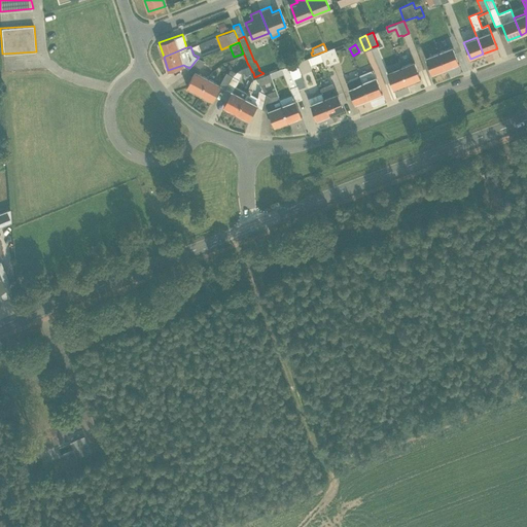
[(445,69),(459,64),(452,46),(438,51),(445,69)]
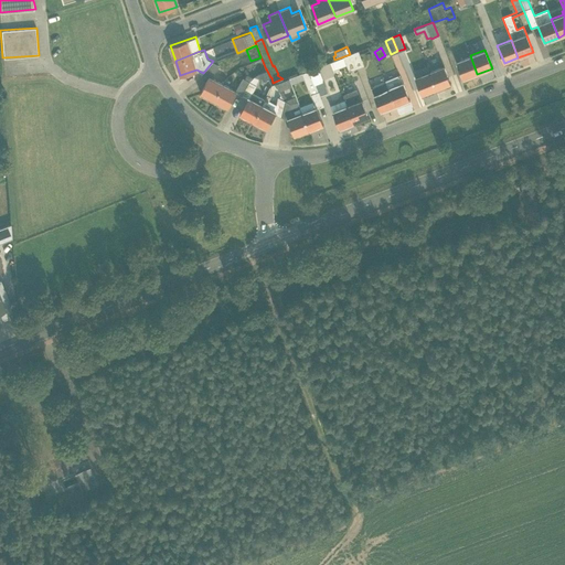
[(351,54),(355,67),(364,64),(359,51),(351,54)]
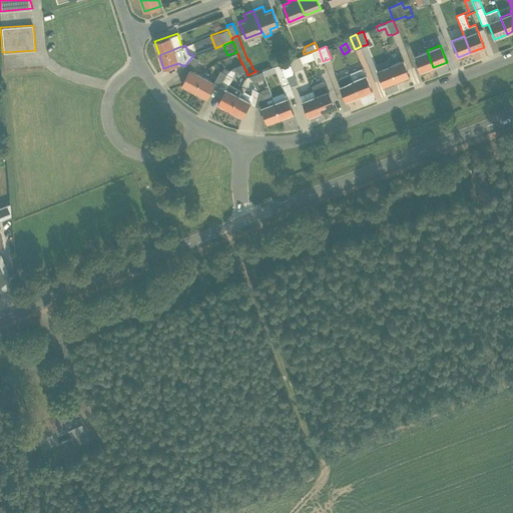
[(317,63),(323,61),(319,49),(318,49),(304,54),(300,56),(304,65),(309,63),(308,60),(315,57),(317,63)]
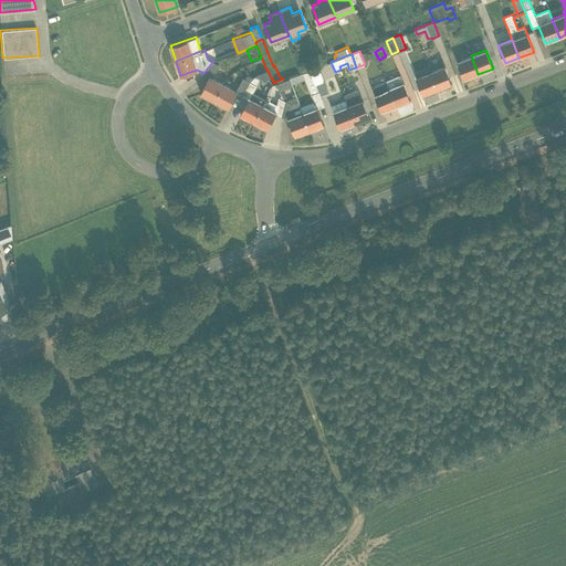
[(478,74),(471,55),(457,62),(463,80),(478,74)]
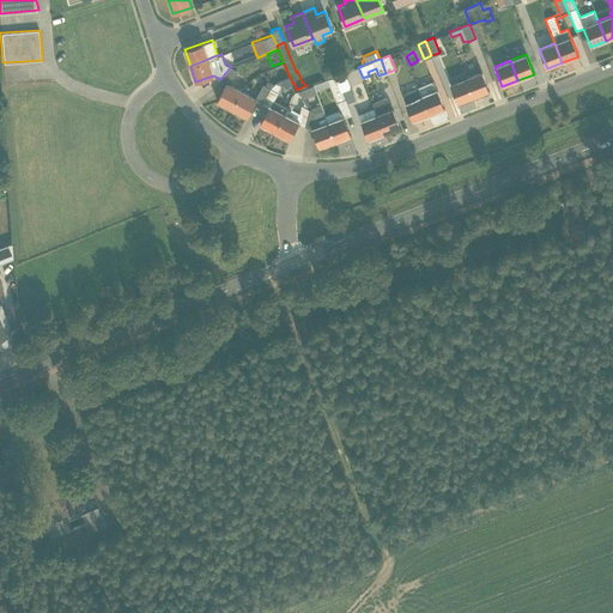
[(232,108),(243,89),(229,82),(238,71),(231,66),(220,79),(226,83),(218,99),(232,108)]
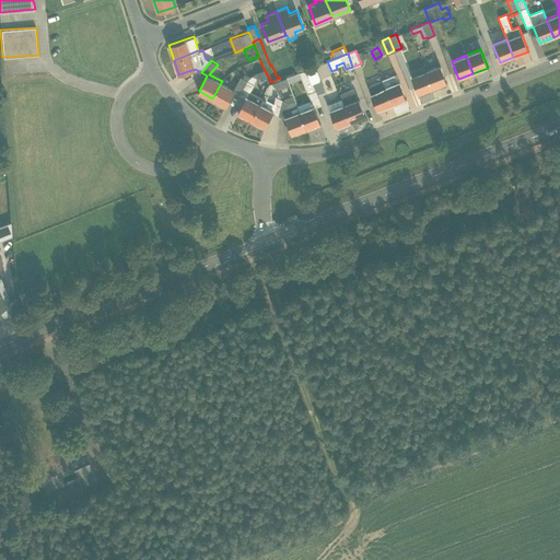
[(316,90),(317,93),(325,91),(324,86),(319,78),(321,78),(315,66),(306,69),(312,83),(313,82),(315,90),(316,90)]
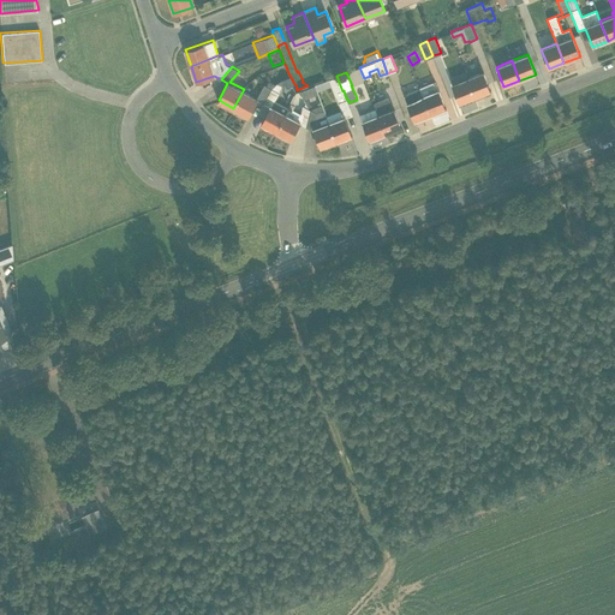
[(459,105),(475,97),(467,78),(465,72),(449,78),(459,105)]
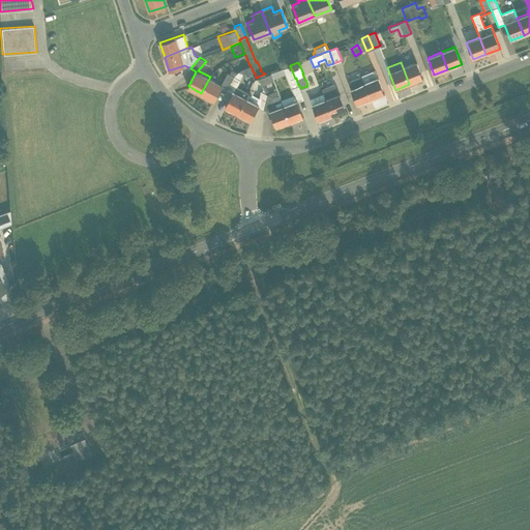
[(423,79),(416,62),(403,67),(409,84),(423,79)]
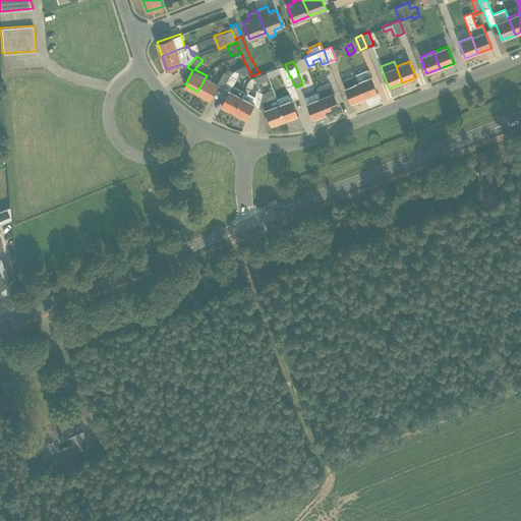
[(284,119),(298,114),(292,99),(299,97),(295,87),(294,83),(293,83),(291,76),(290,77),(285,64),(266,72),(268,77),(281,72),(286,88),(287,87),(289,93),(276,98),(284,119)]
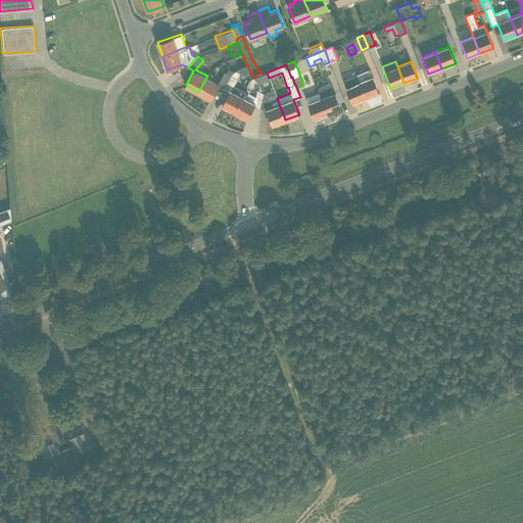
[(235,111),(245,90),(234,85),(240,73),(242,70),(244,75),(249,73),(246,65),(240,67),(236,69),(234,72),(231,75),(224,88),(230,90),(222,104),(235,111)]
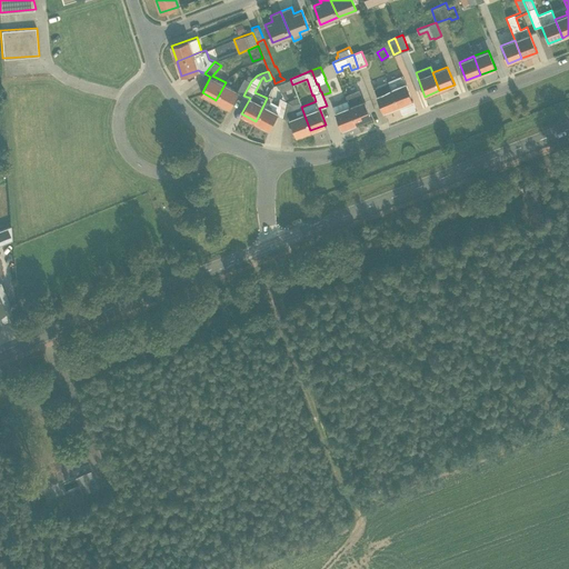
[(216,100),(230,108),(238,92),(243,96),(251,81),(255,78),(249,75),(247,79),(245,78),(238,89),(226,82),(216,100)]
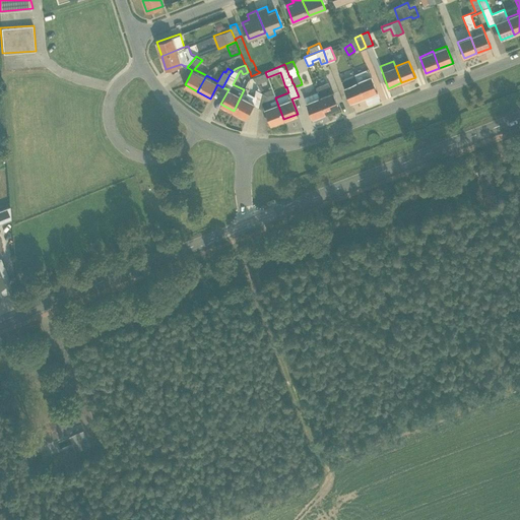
[(364,98),(377,92),(368,68),(353,74),(364,98)]
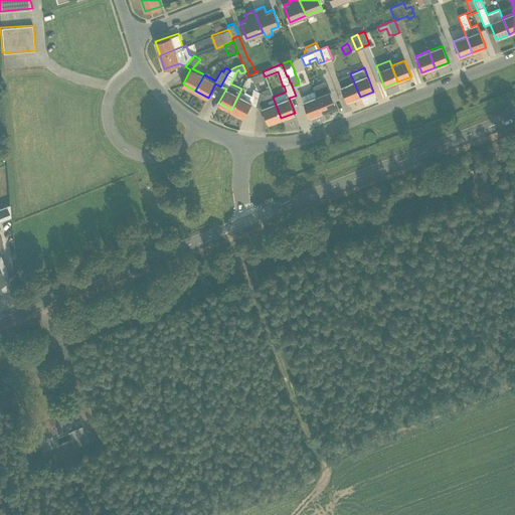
[(266,77),(265,76),(263,71),(251,75),(252,77),(256,84),(259,89),(261,88),(258,81),(266,77)]
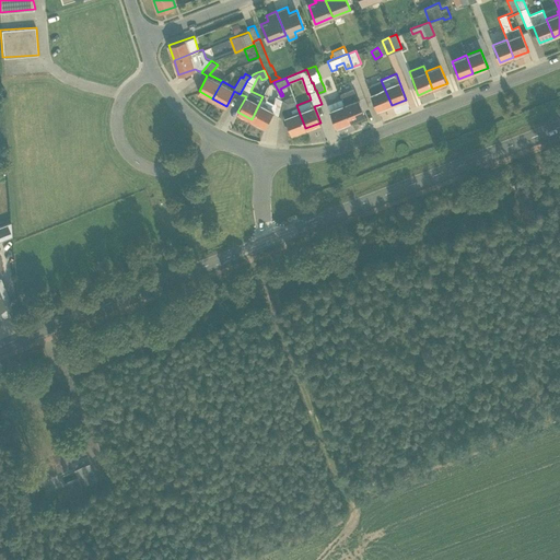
[(392,105),(381,80),(368,84),(377,111),(392,105)]
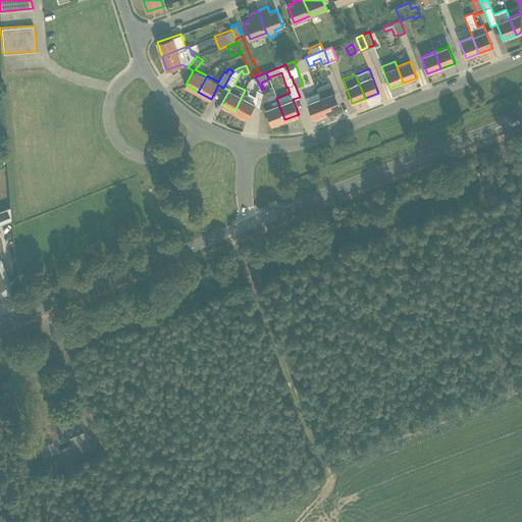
[(235,111),(247,118),(254,104),(260,107),(263,92),(262,90),(260,86),(258,89),(257,89),(256,96),(249,92),(256,79),(255,76),(251,77),(245,90),(235,111)]
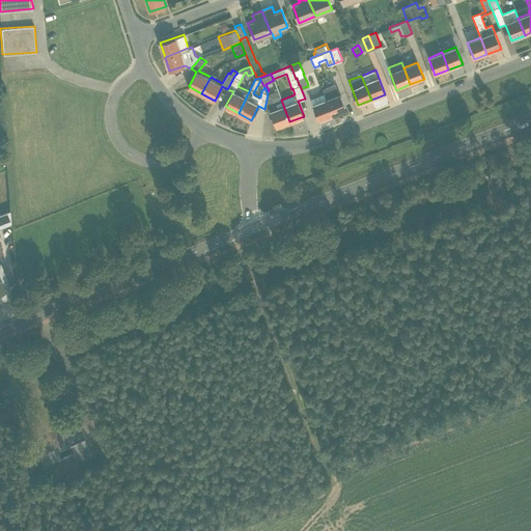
[(320,87),(322,92),(335,88),(333,82),(320,87)]
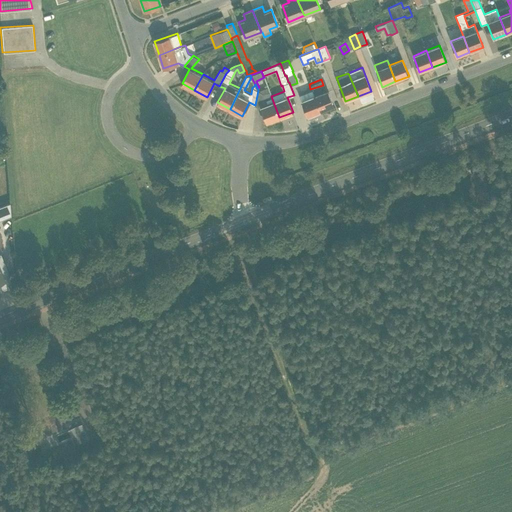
[(334,105),(327,89),(325,90),(323,85),(312,90),(321,111),(334,105)]
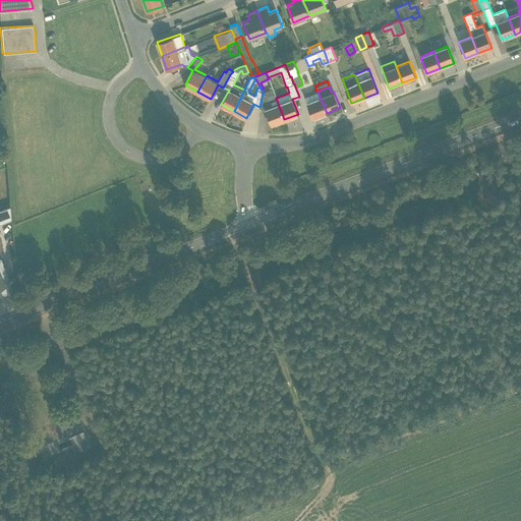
[(284,119),(276,98),(273,89),(263,92),(259,107),(266,110),(272,124),(284,119)]
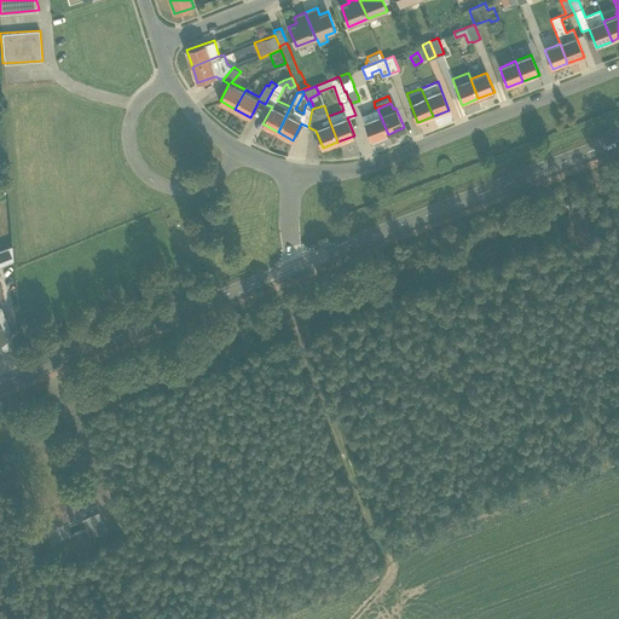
[(371,140),(388,134),(377,109),(362,115),(371,140)]
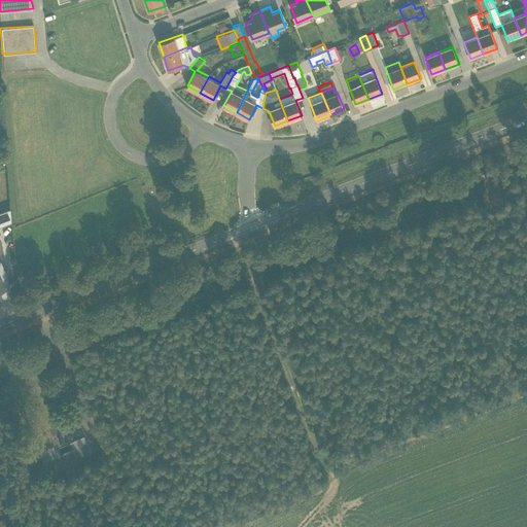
[(8,209),(0,212),(0,225),(9,222),(8,209)]
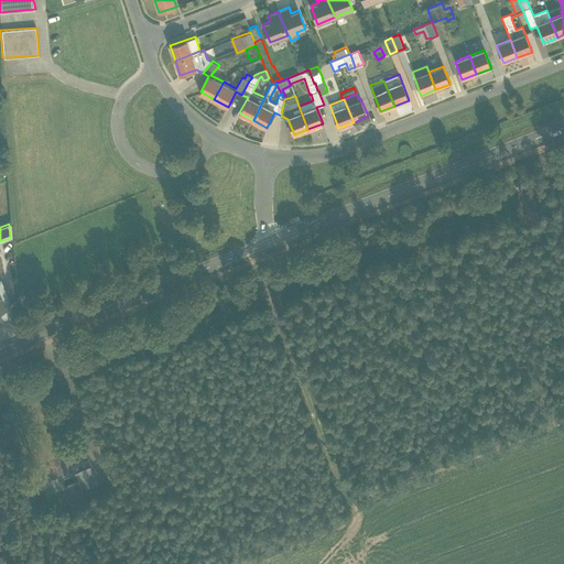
[(11,315),(12,313),(7,301),(8,301),(0,279),(0,313),(1,317),(3,318),(11,315)]
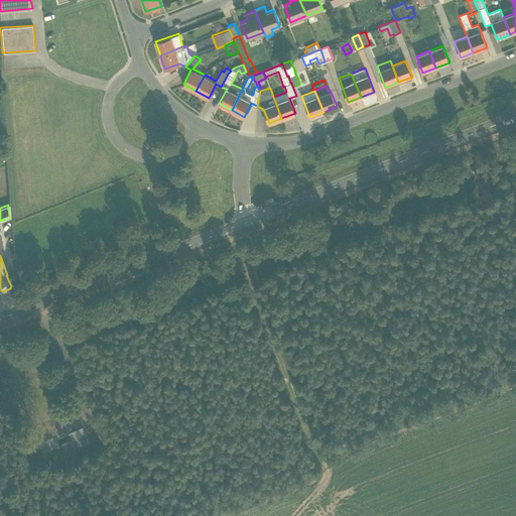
[(89,442),(83,427),(70,432),(76,448),(89,442)]
